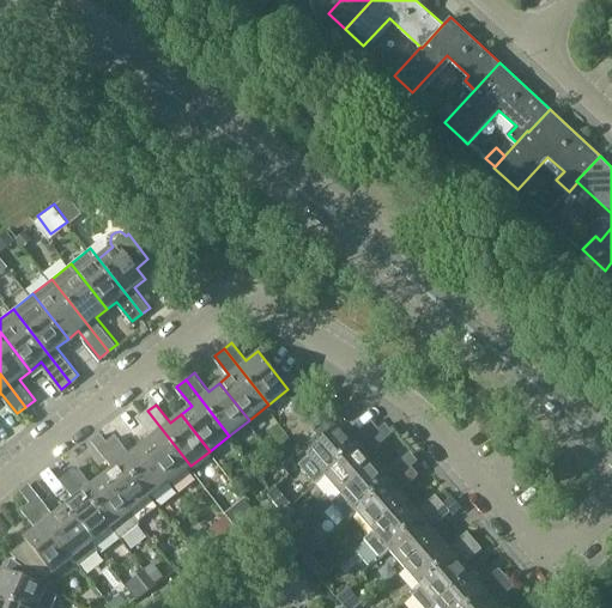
[(191,466),(147,411),(138,419),(152,438),(143,445),(171,481),(191,466)]
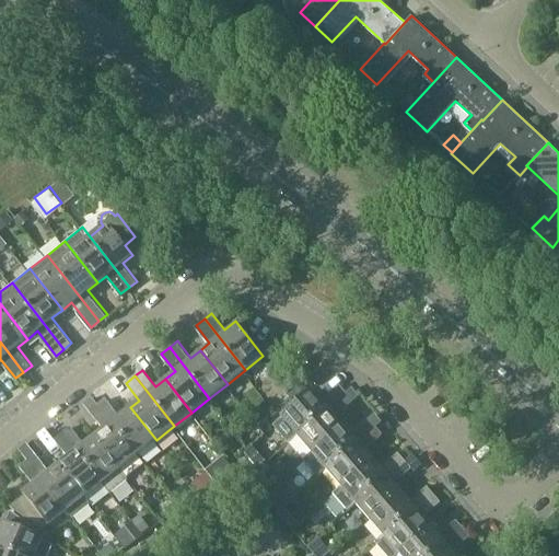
[(297,435),(346,391),(339,383),(323,397),(315,389),(282,418),(297,435)]
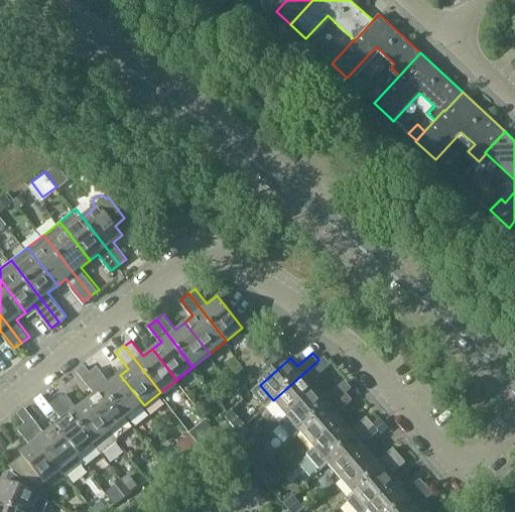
[(318,360),(273,400),(286,414),(286,415),(315,389),(309,382),(331,363),(325,356),(318,361),(318,360)]
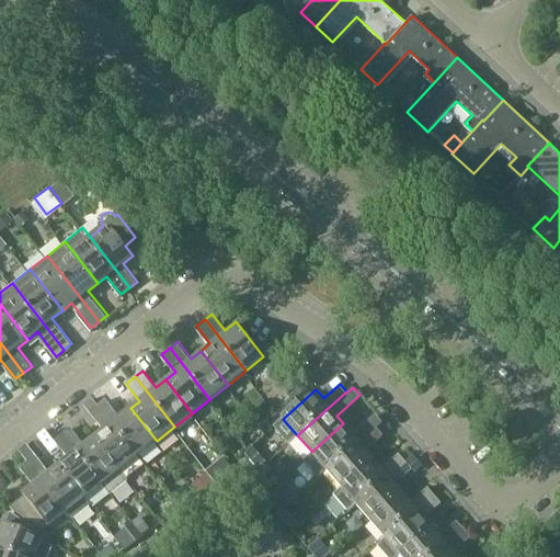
[(139,455),(99,405),(92,397),(84,404),(104,429),(95,435),(122,469),(128,477),(146,464),(139,455)]
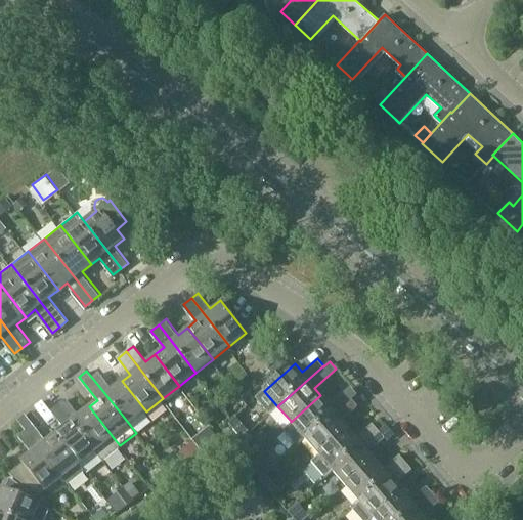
[(146,412),(122,381),(113,389),(99,372),(92,378),(130,425),(146,412)]
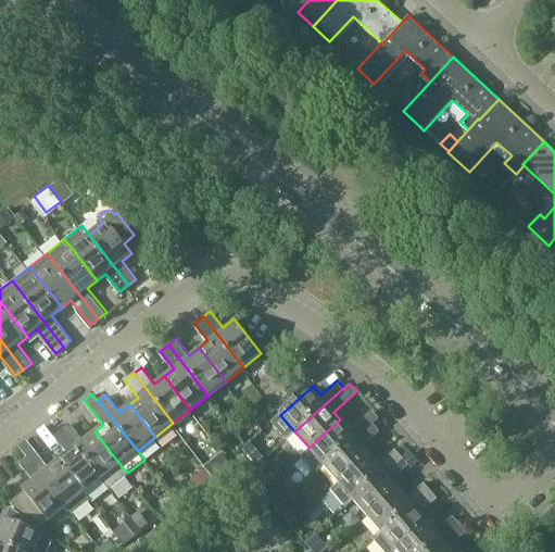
[(380,417),(379,416),(373,409),(350,429),(340,419),(308,448),(308,447),(300,454),(315,471),(324,464),(371,423),(373,424),(380,417)]
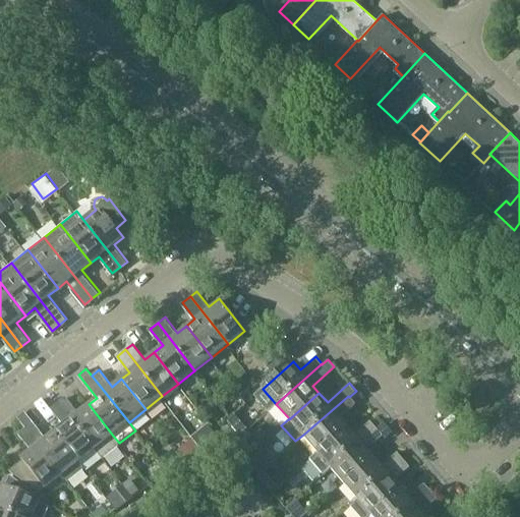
[(113,436),(89,404),(78,412),(66,396),(59,401),(97,448),(113,436)]
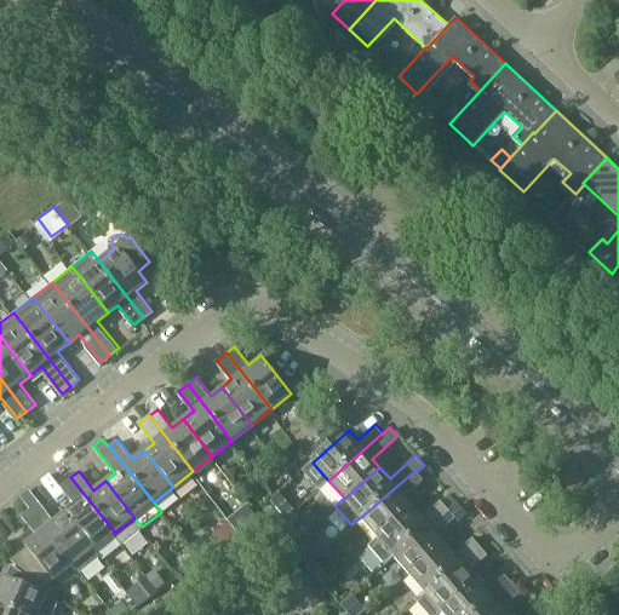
[(361,517),(377,536),(378,536),(413,505),(403,495),(422,480),(416,472),(414,471),(361,517)]
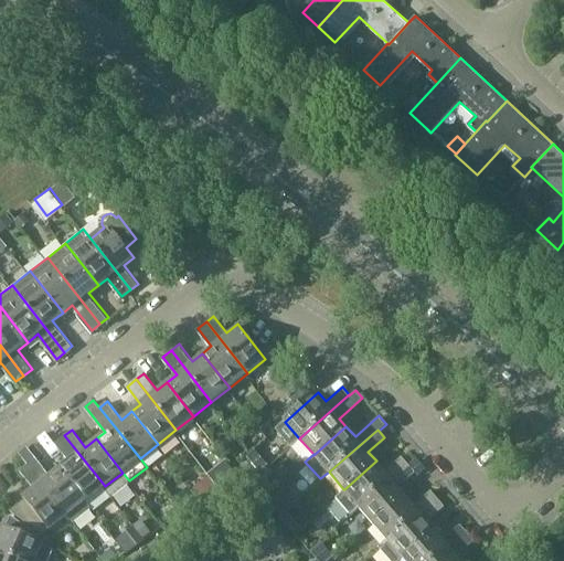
[(110,493),(105,486),(64,435),(55,443),(68,459),(61,466),(87,500),(92,507),(110,493)]
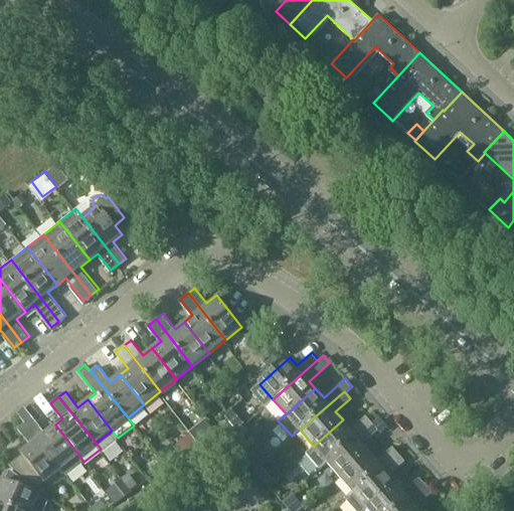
[(17,411),(26,421),(63,468),(67,474),(83,462),(79,456),(55,424),(45,433),(25,405),(17,411)]
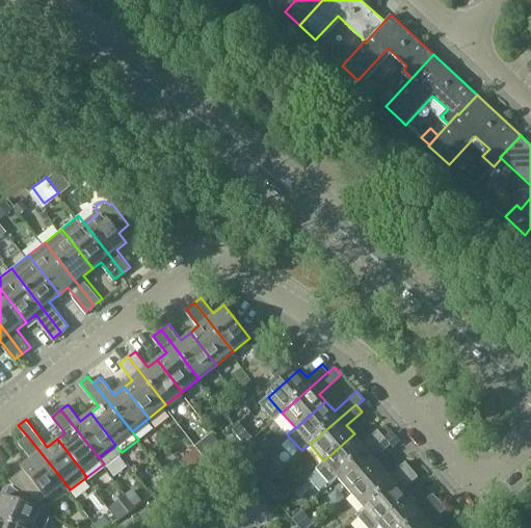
[(362,442),(354,433),(324,460),(323,460),(316,467),(330,483),(338,477),(338,476),(383,436),(377,428),(362,442)]
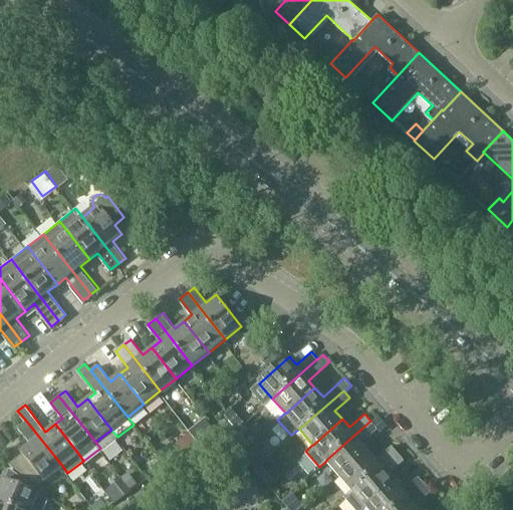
[(22,450),(24,452),(10,463),(40,485),(46,480),(63,467),(26,421),(19,427),(32,443),(22,450)]
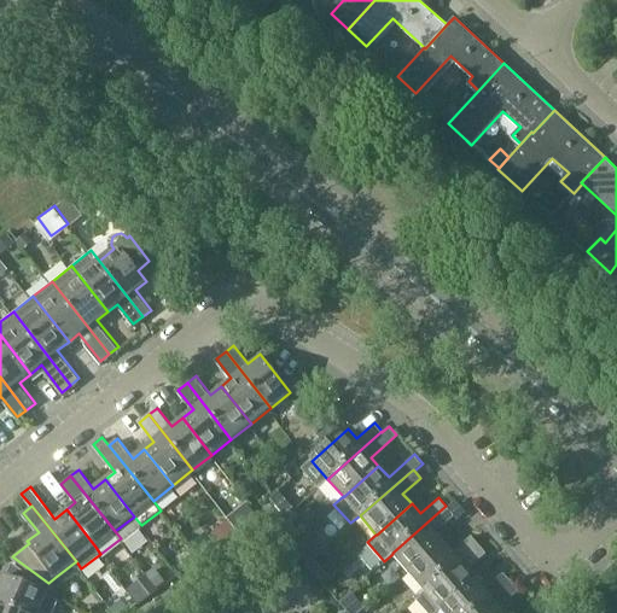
[(408,571),(443,541),(435,531),(453,515),(446,506),(393,553),(393,554),(408,571)]
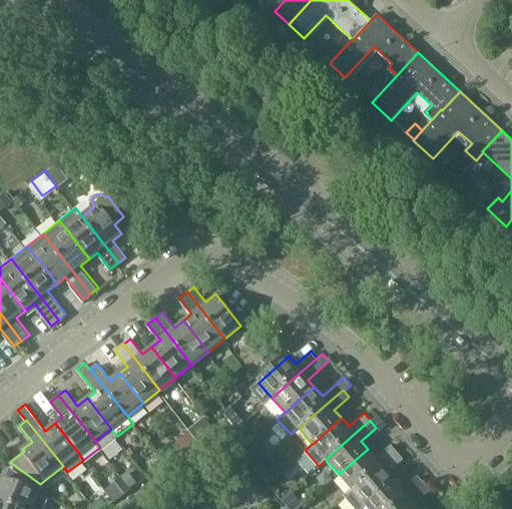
[(353,489),(397,452),(391,444),(376,458),(368,449),(339,474),(353,489)]
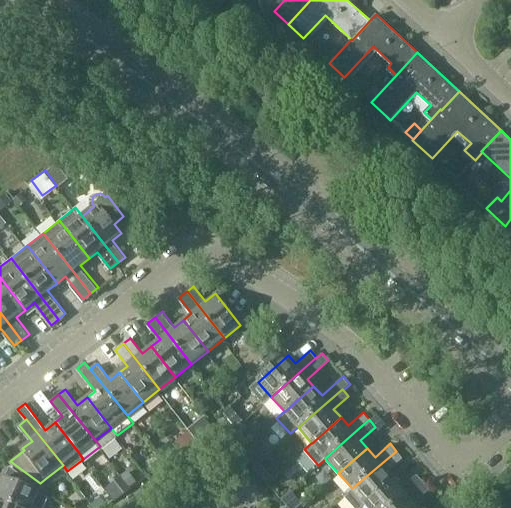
[(356,507),(360,507),(395,479),(387,470),(402,457),(396,451),(352,488),(352,489),(345,495),(356,507)]
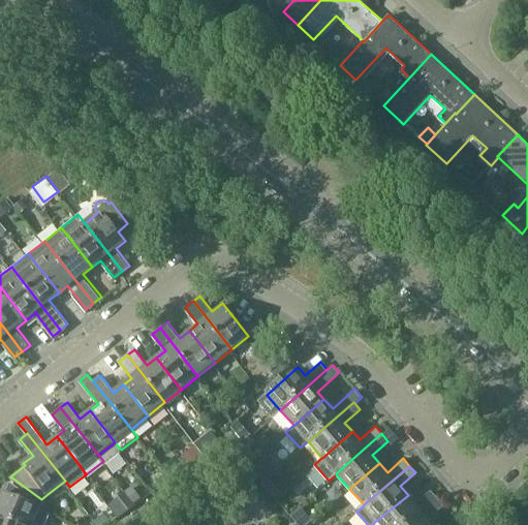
[(11,481),(7,493),(6,493),(2,503),(0,502),(0,513),(28,524),(45,524),(52,513),(42,508),(35,505),(37,499),(11,481)]
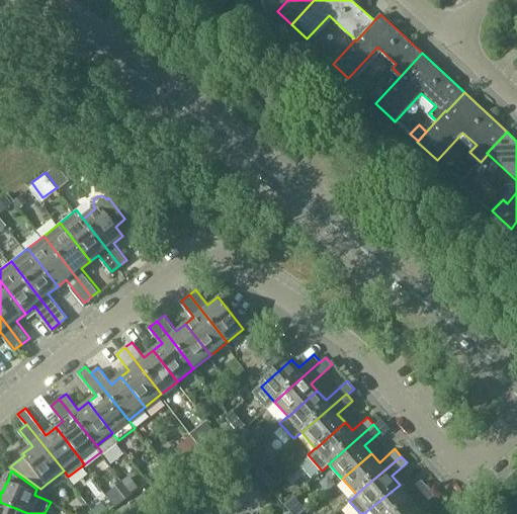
[(372,513),(396,513),(428,486),(422,479),(406,493),(400,485),(364,513),(365,513),(370,511),(372,513)]
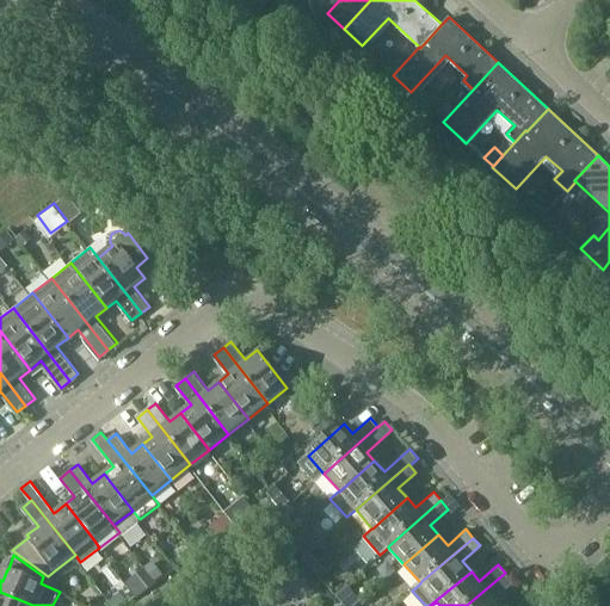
[(505,573),(467,605),(501,605),(494,598),(512,582),(505,573)]
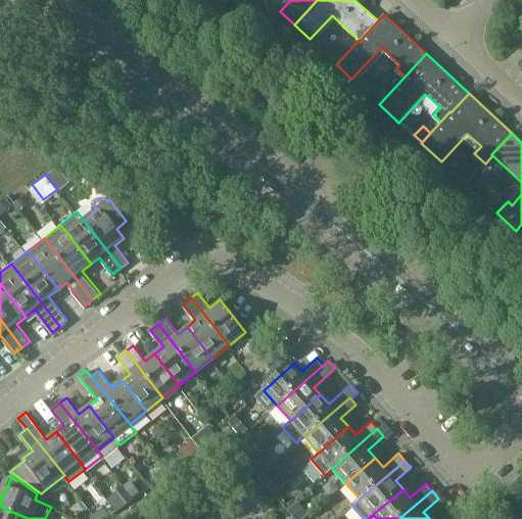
[(302,518),(310,513),(298,500),(288,509),(296,518),(302,518)]
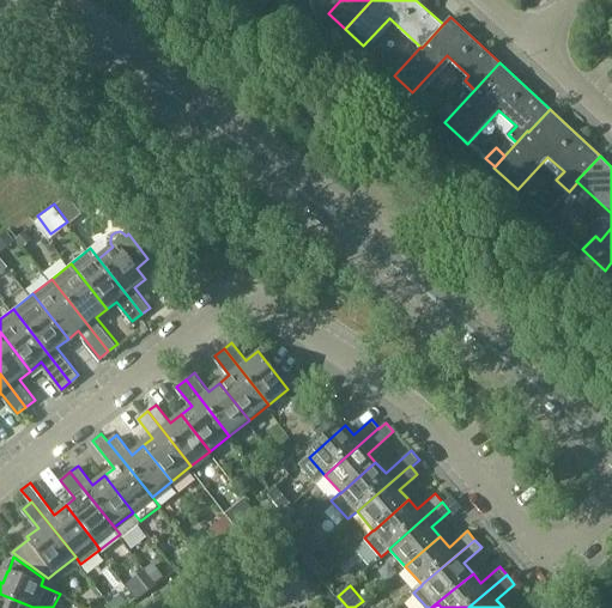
[(32,607),(0,594),(0,607),(32,607)]
